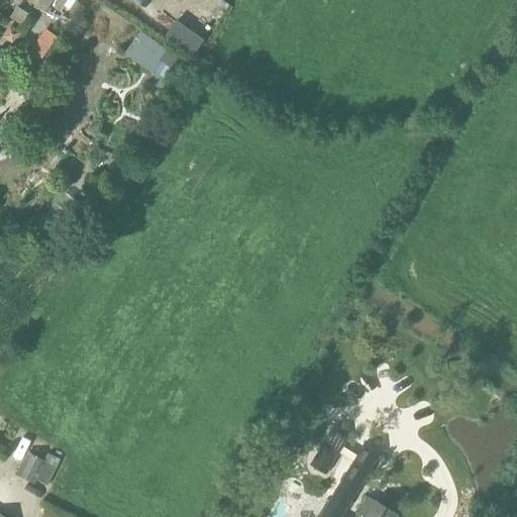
[(21,25),(28,16),(18,9),(12,18),(21,25)]
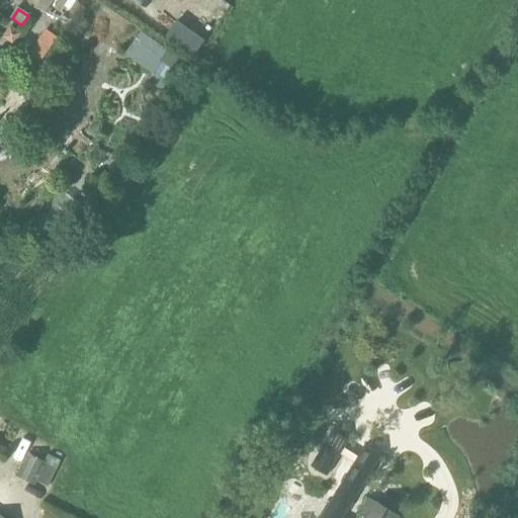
[(3,24),(0,26),(0,46),(2,49),(15,35),(3,24)]
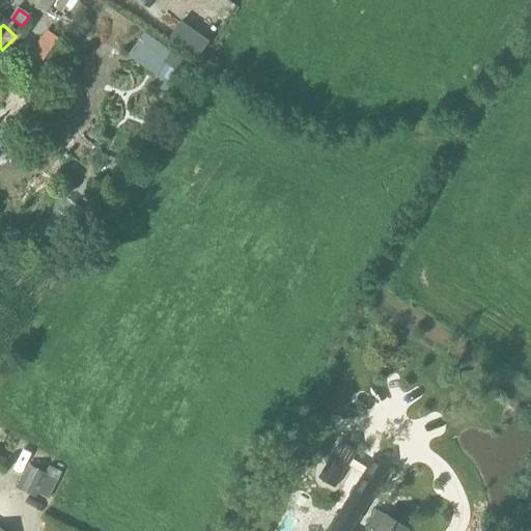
[(177,102),(196,70),(145,31),(128,53),(156,75),(150,84),(177,102)]
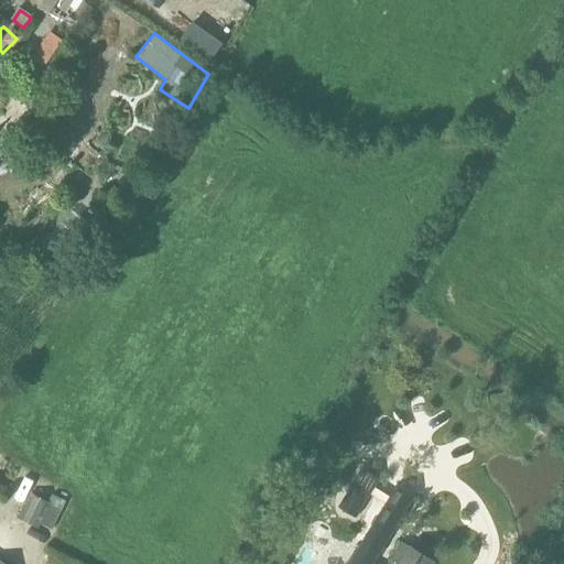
[(50,166),(17,181),(22,195),(55,181),(50,166)]
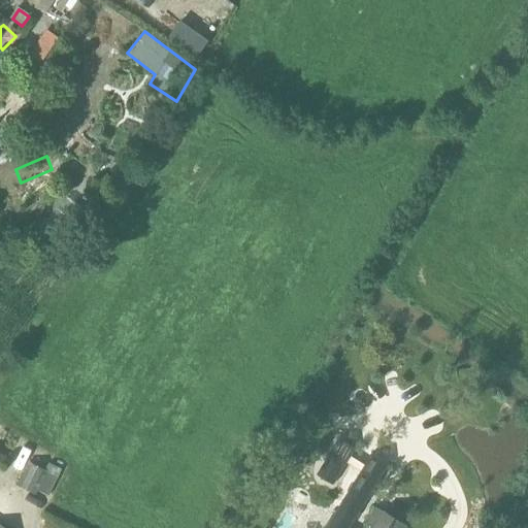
[(371,453),(325,527),(404,527),(406,526),(375,506),(365,524),(372,527),(350,527),(390,464),(371,453)]
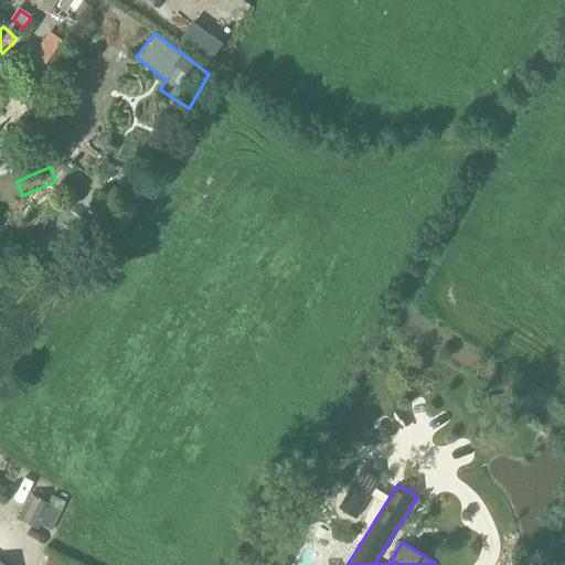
[(36,528),(48,505),(29,496),(18,518),(36,528)]
